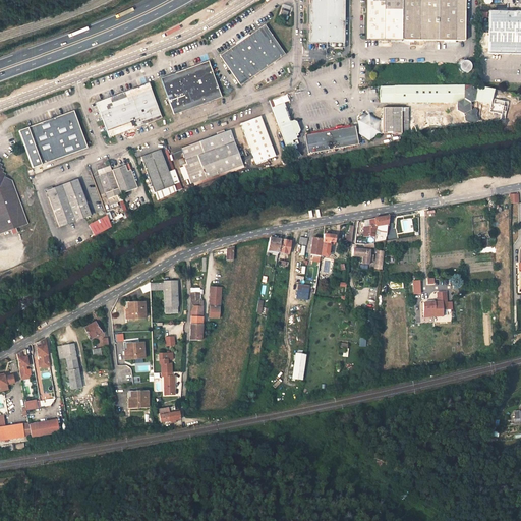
[(309,0),(309,41),(345,42),(345,0),(309,0)]
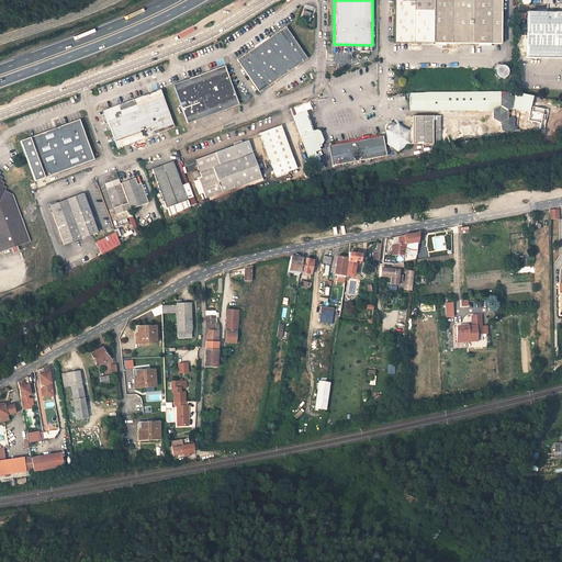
[(393,0),(393,38),(433,38),(433,0),(393,0)]
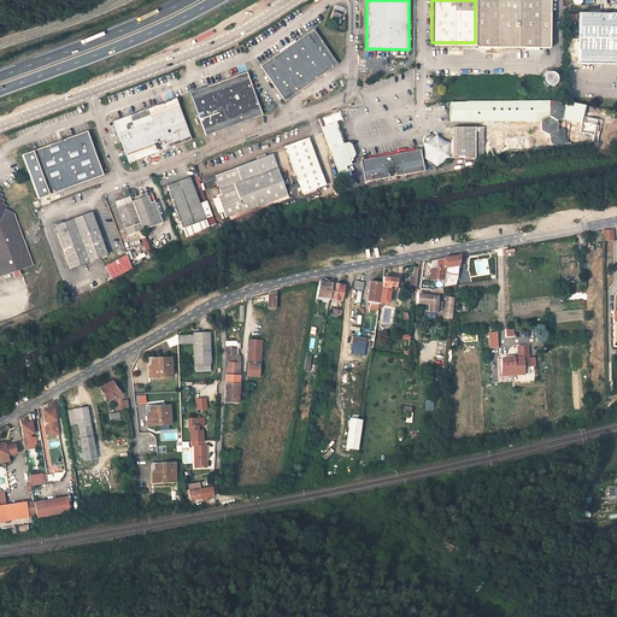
[(475,0),(475,42),(547,45),(547,0),(475,0)]
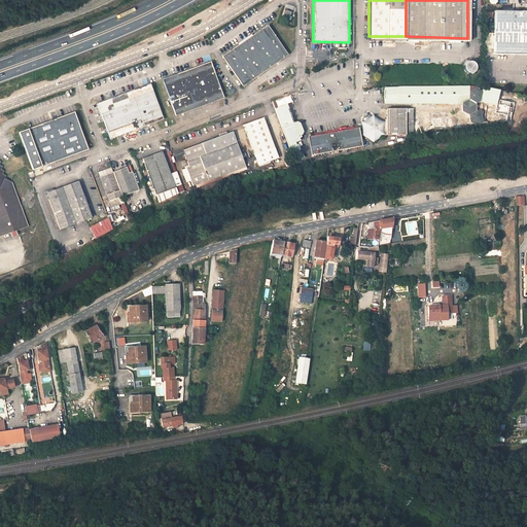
[(526,11),(494,11),(493,54),(526,54),(526,11)]
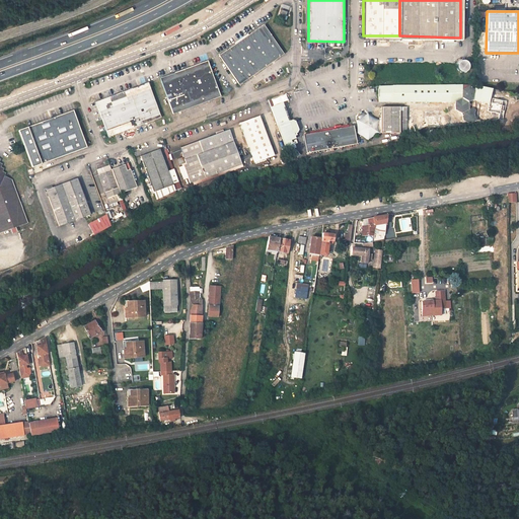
[(220,54),(240,83),(284,53),(265,23),(220,54)]
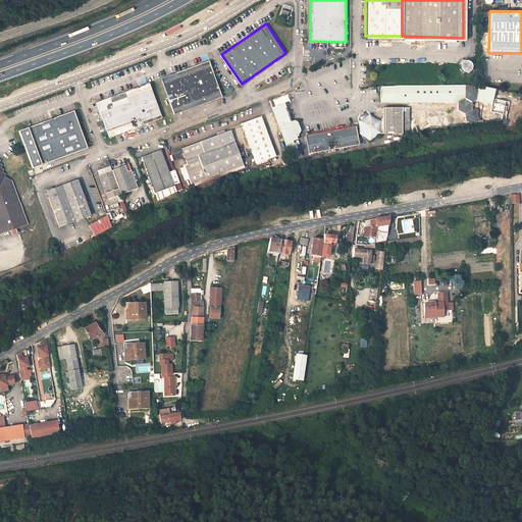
[(161,77),(174,113),(222,96),(209,59),(161,77)]
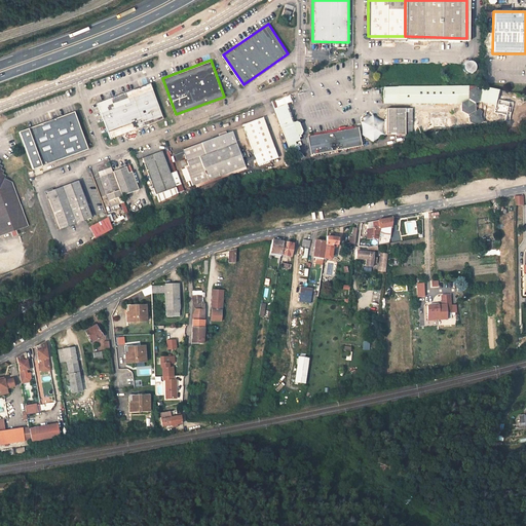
[(466,73),(468,73),(471,73),(473,72),(474,70),(475,68),(475,66),(474,64),(473,63),(471,62),(468,62),(466,62),(465,63),(463,64),(463,66),(463,68),(463,70),(465,72),(466,73)]
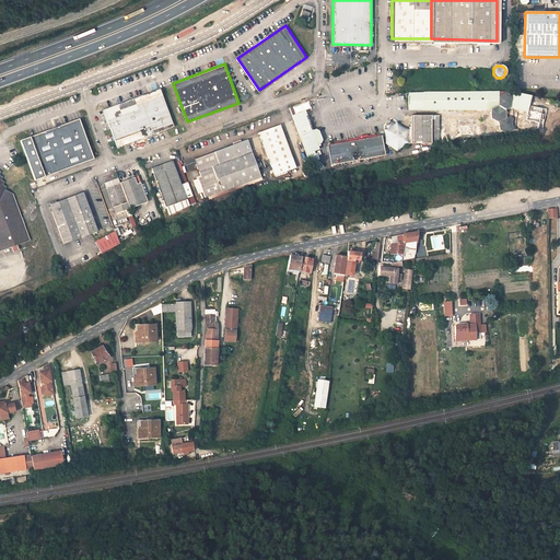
[(103,108),(117,147),(174,126),(160,88),(103,108)]
